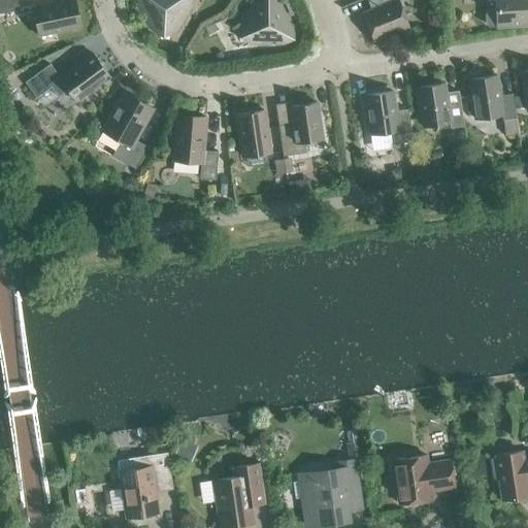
[(0,0),(0,13),(19,9),(17,0),(0,0)]
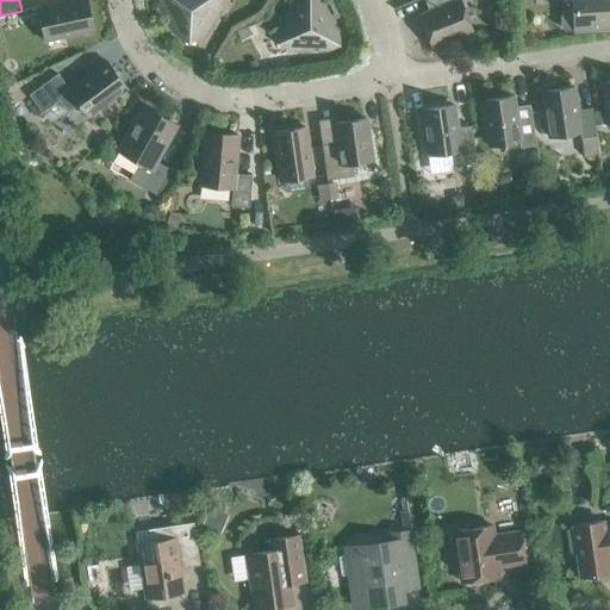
[(91,33),(92,32),(85,0),(72,0),(39,7),(39,6),(38,6),(45,43),(47,43),(47,41),(91,31),(91,33)]
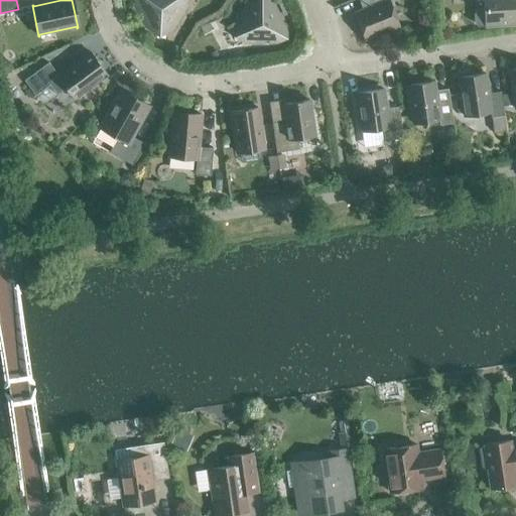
[(146,29),(173,30),(186,8),(181,0),(138,0),(134,7),(146,29)]
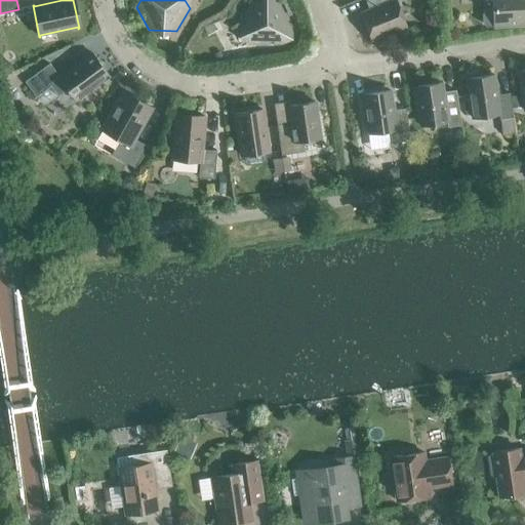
[(252,46),(277,47),(292,24),(280,1),(252,0),(239,23),(252,46)]
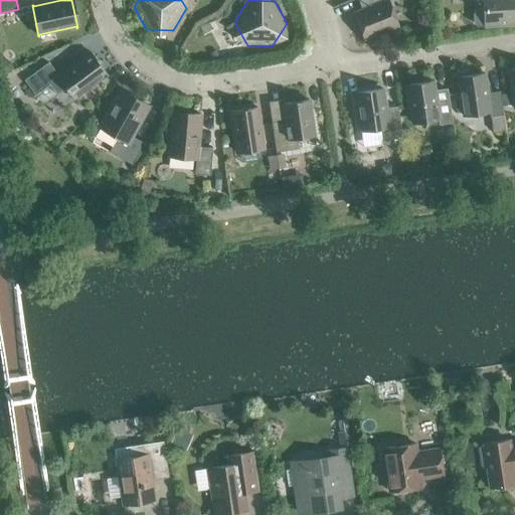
[(354,12),(365,40),(398,27),(387,0),(370,0),(372,5),(354,12)]
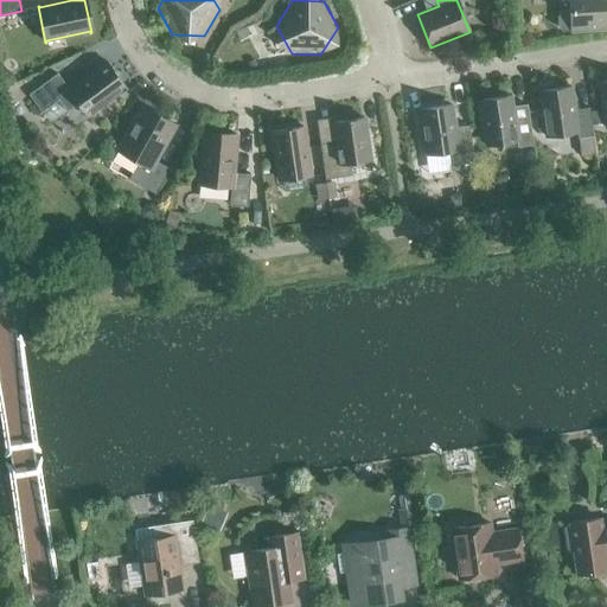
[(606,0),(568,0),(569,12),(561,13),(558,17),(558,27),(562,31),(570,30),(570,32),(606,30),(606,0)]
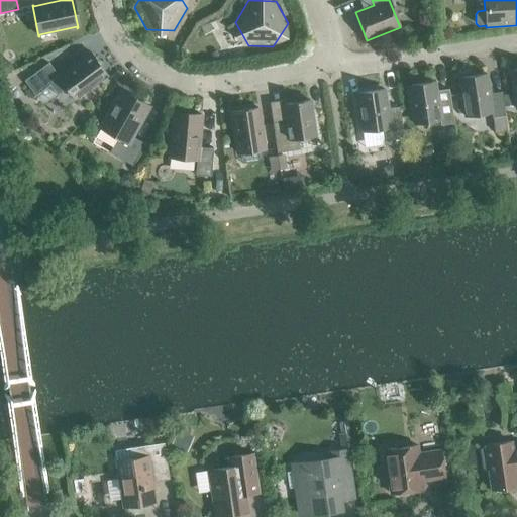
[(66,88),(75,99),(107,76),(90,53),(59,76),(48,63),(24,81),(34,95),(49,84),(57,95),(66,88)]
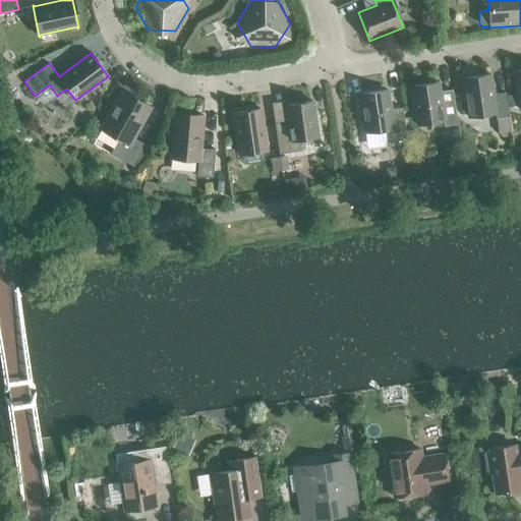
[(495,113),(496,119),(509,117),(508,107),(506,96),(505,93),(493,95),(490,74),(462,78),(465,100),(467,113),(468,117),(495,113)]
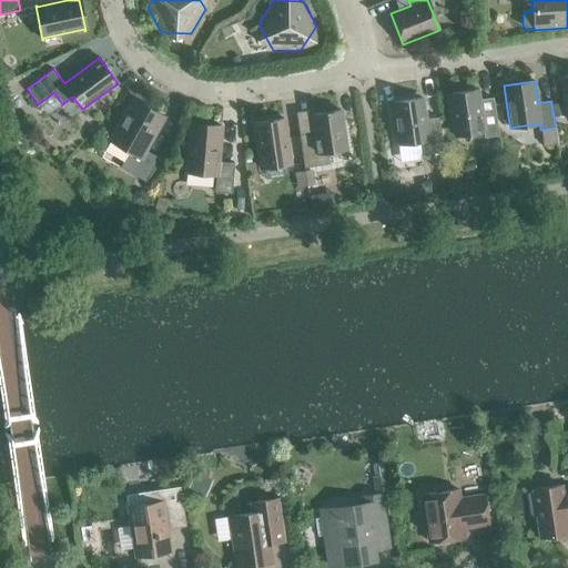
[(447,94),(454,137),(483,132),(484,138),(498,135),(495,110),(482,111),(478,90),(447,94)]
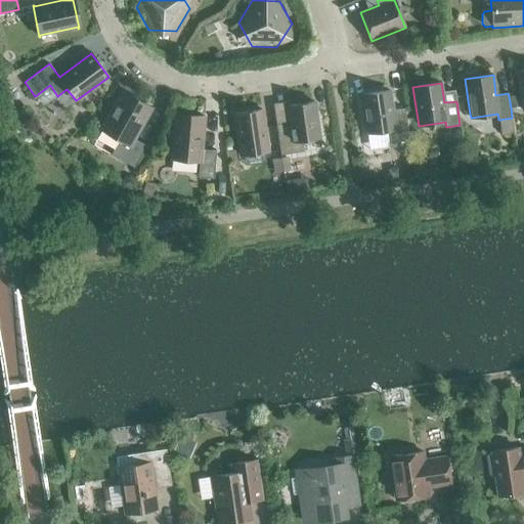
[(409,140),(404,108),(392,111),(389,91),(361,95),(366,133),(387,130),(389,143),(409,140)]
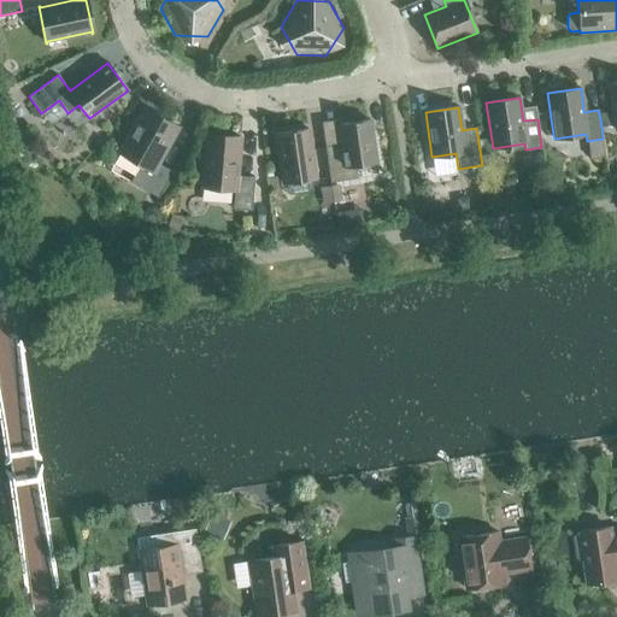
[(172,171),(157,163),(177,127),(145,109),(121,153),(140,165),(130,182),(157,198),(172,171)]
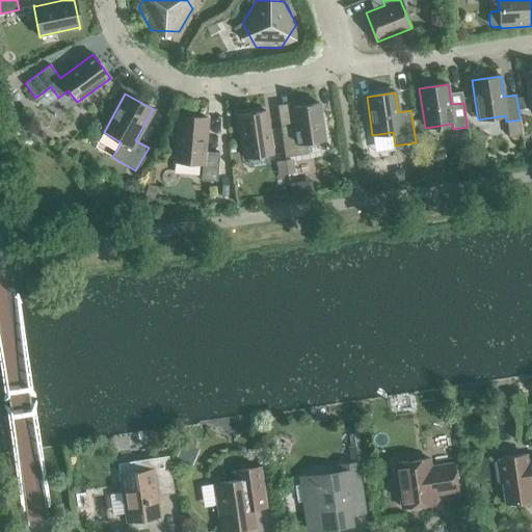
[(528,97),(516,98),(519,109),(530,108),(528,97)]
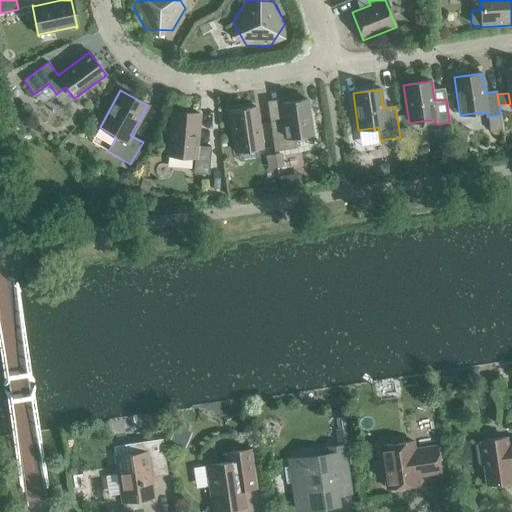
[(295,137),(312,135),(307,99),(281,103),(283,119),(269,121),(274,151),(296,148),(295,137)]
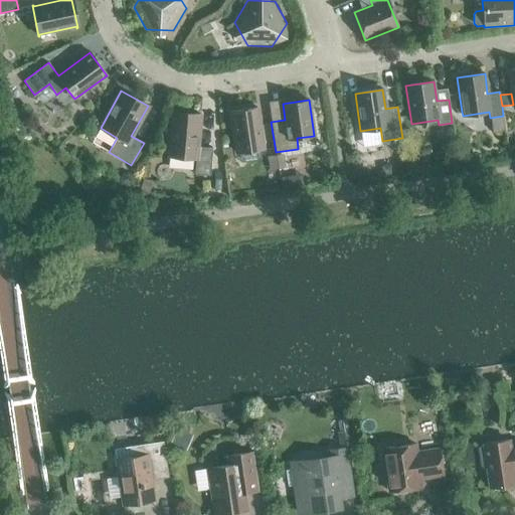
[(230,112),(236,153),(263,149),(256,108),(230,112)]
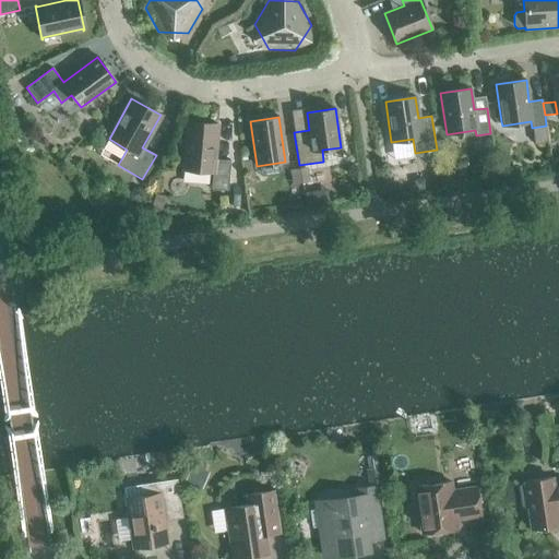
[(211,190),(228,191),(230,161),(215,159),(217,125),(187,122),(183,169),(212,173),(211,190)]
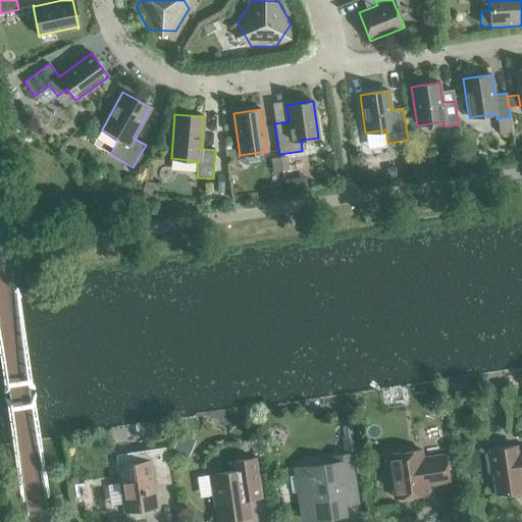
[(459,131),(442,134),(445,146),(460,144),(459,131)]
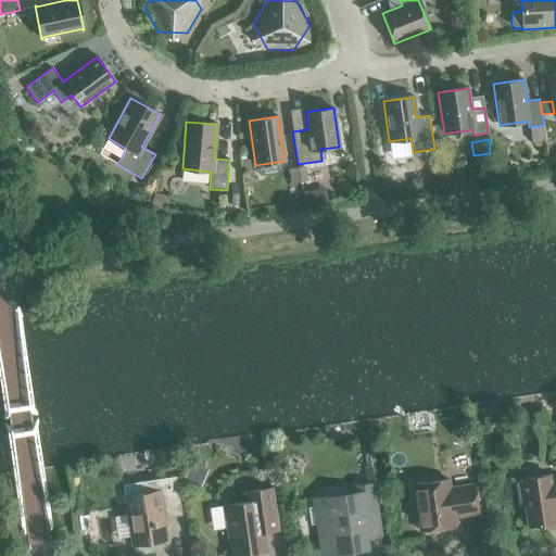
[(306,166),(298,168),(300,181),(308,180),(306,166)]
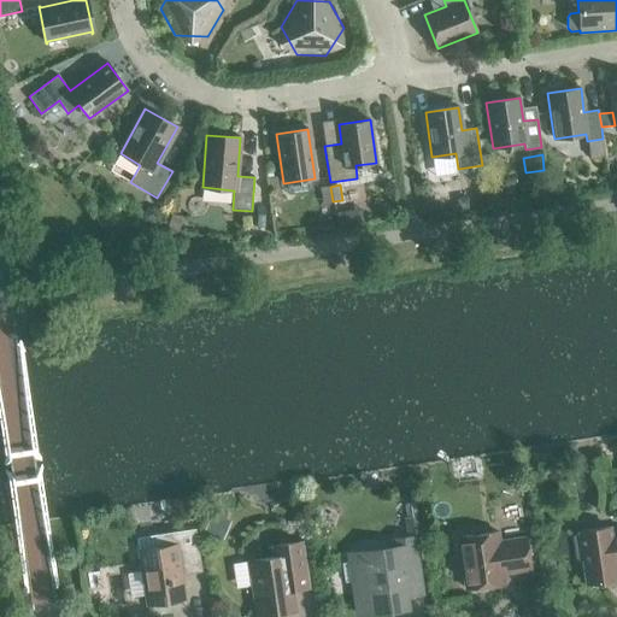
[(330,187),(319,188),(322,204),(333,201),(330,187)]
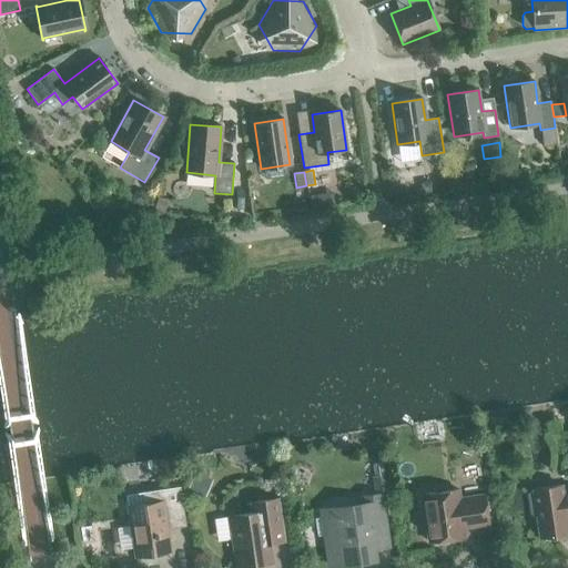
[(430,181),(421,183),(422,192),(433,191),(430,181)]
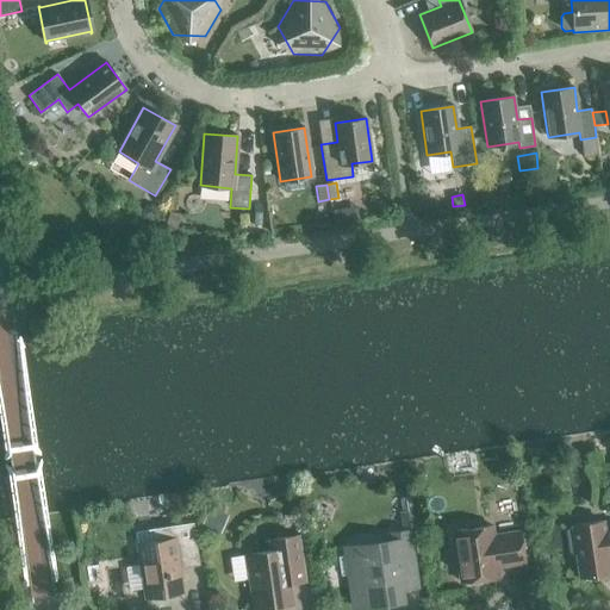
[(142,206),(138,215),(153,222),(159,209),(149,204),(142,206)]
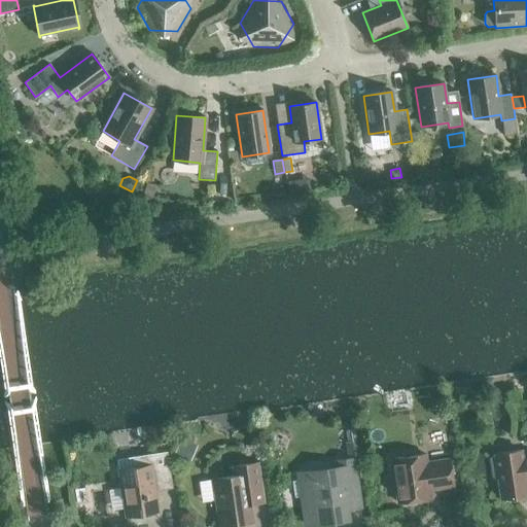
[(295,180),(287,181),(289,192),(297,191),(295,180)]
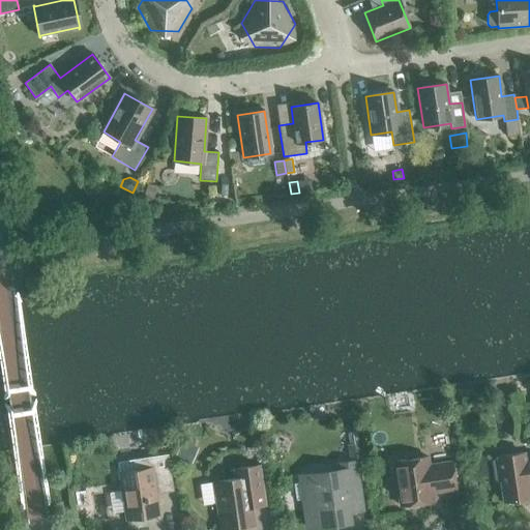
[(182,440),(173,459),(188,466),(198,447),(182,440)]
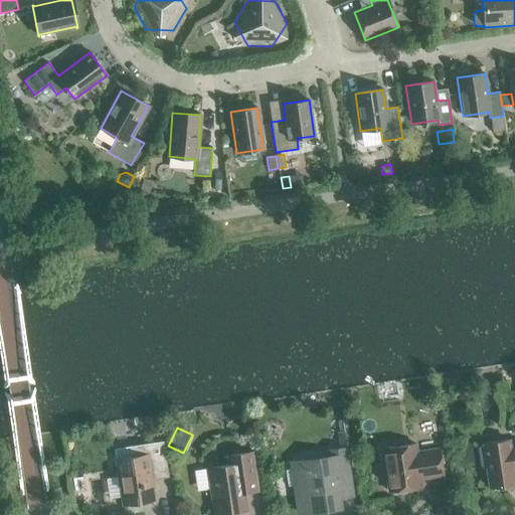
[(350,431),(337,432),(339,448),(352,446),(350,431)]
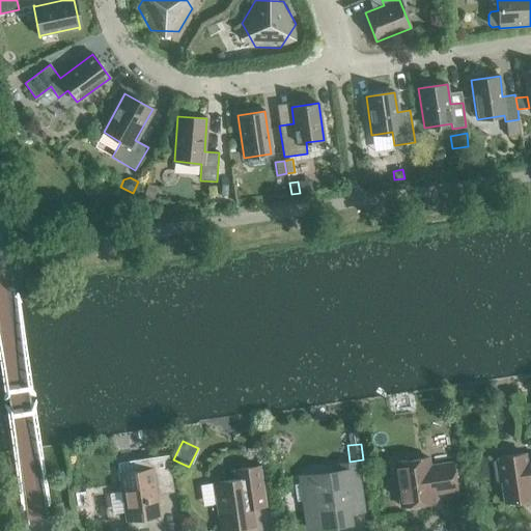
[(501,481),(504,503),(530,499),(530,498),(529,486),(530,485),(530,458),(525,460),(525,454),(498,457),(498,460),(495,460),(498,482),(501,481)]
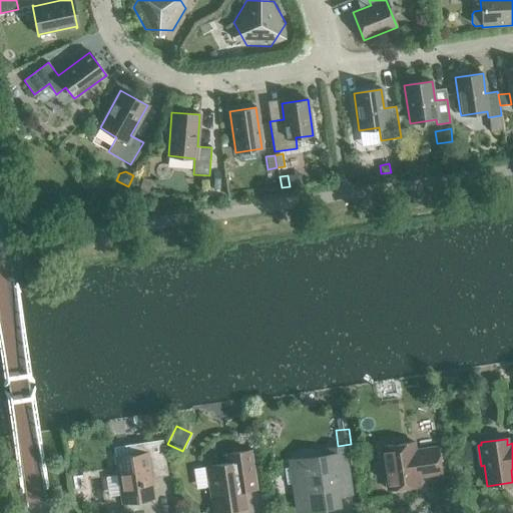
[(115,459),(121,503),(154,498),(149,471),(166,468),(162,440),(129,445),(130,456),(115,459)]
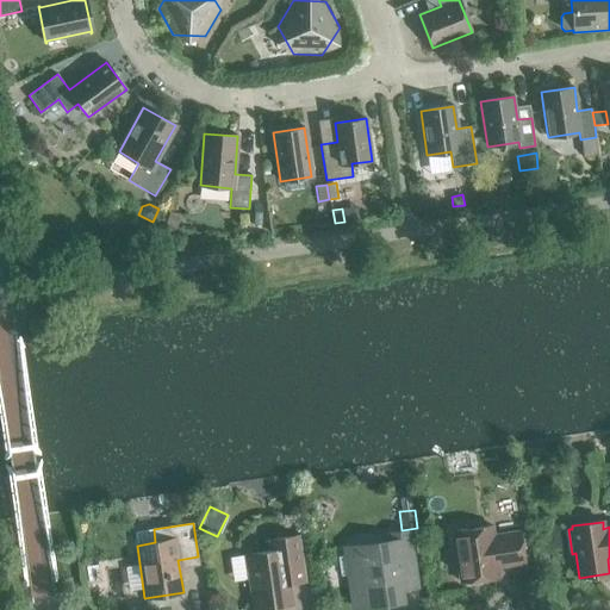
[(453,531),(461,583),(499,577),(497,567),(524,564),(520,533),(493,536),(491,527),(453,531)]
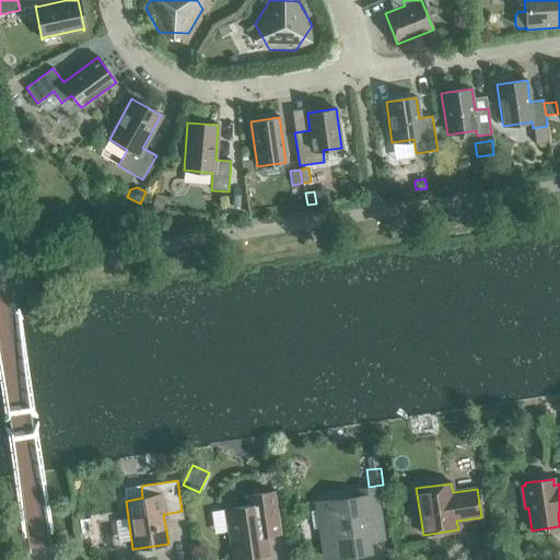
[(322,528),(326,558),(354,555),(353,550),(368,548),(363,522),(377,520),(373,489),(358,491),(359,498),(342,501),(343,508),(311,512),(313,529),(322,528)]
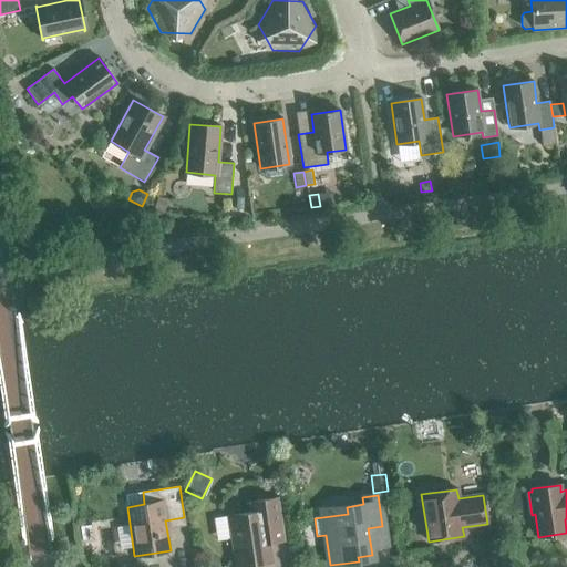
[(228,516),(236,566),(271,562),(268,542),(271,538),(270,535),(281,534),(281,535),(284,535),(278,498),(249,503),(250,513),(228,516)]
